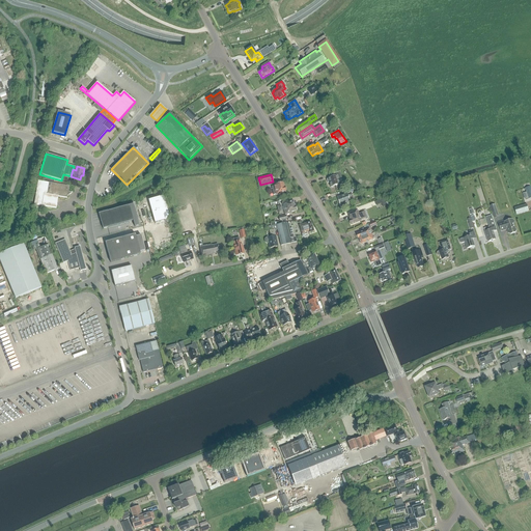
[(337,175),(336,176),(332,177),(332,176),(330,176),(330,177),(327,178),(327,179),(328,183),(329,183),(331,187),(338,185),(337,179),(338,178),(337,175)]
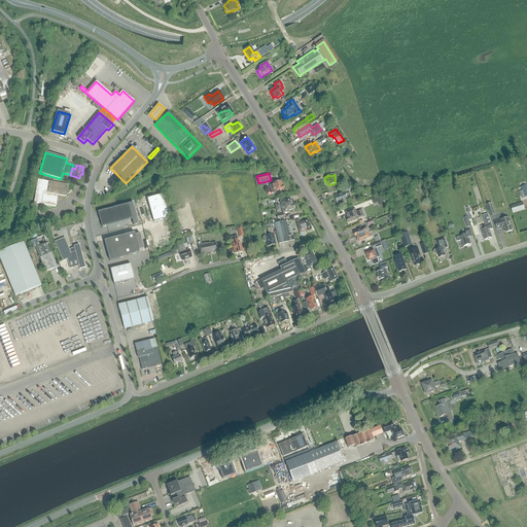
[(72,190),(68,190),(68,184),(38,179),(34,203),(56,207),(58,195),(66,197),(67,195),(72,190)]
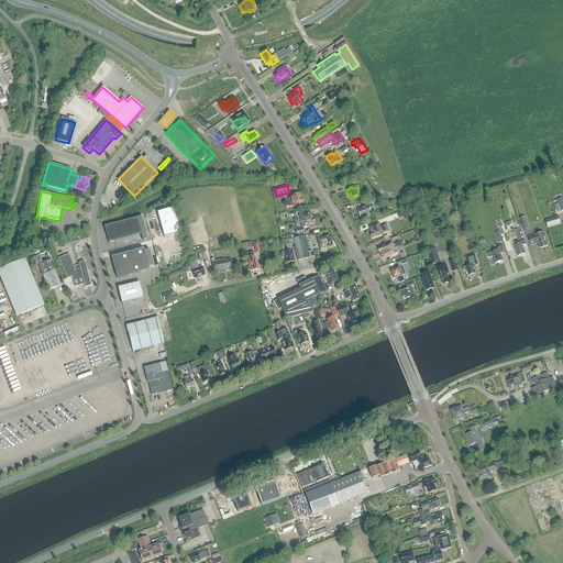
[(301,199),(300,194),(296,195),(296,194),(294,194),(295,196),(290,197),(290,198),(288,199),(290,207),(293,207),(299,206),(298,205),(302,203),(302,202),(304,201),(302,199),(301,199)]
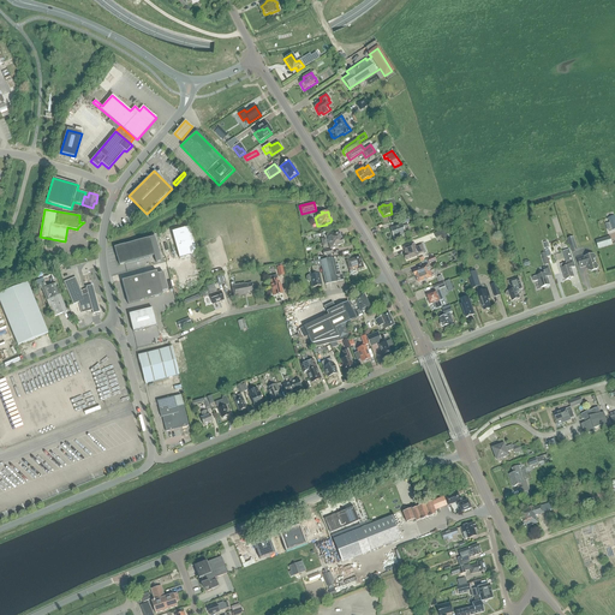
[(407,225),(402,226),(402,225),(392,228),(394,238),(405,234),(410,233),(407,225)]
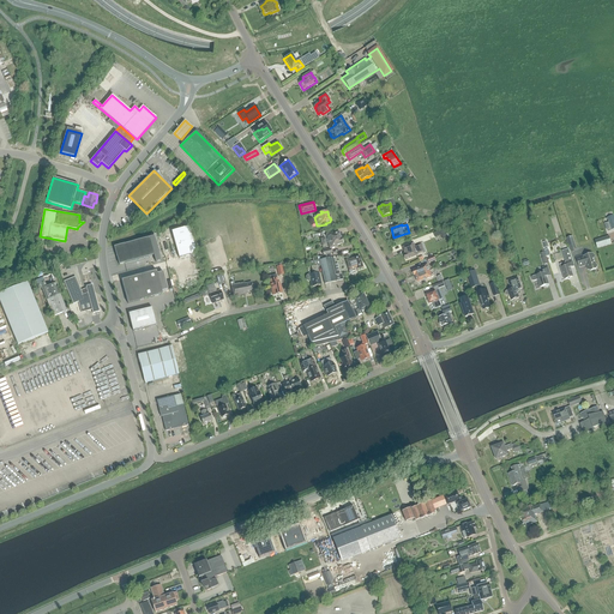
[(199,265),(190,230),(173,235),(181,270),(199,265)]
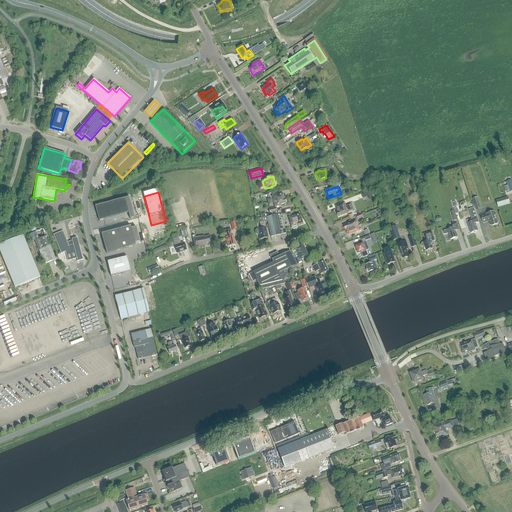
[(267,199),(268,203),(284,199),(283,194),(278,195),(278,194),(272,195),(273,200),(272,200),(271,198),(267,199)]
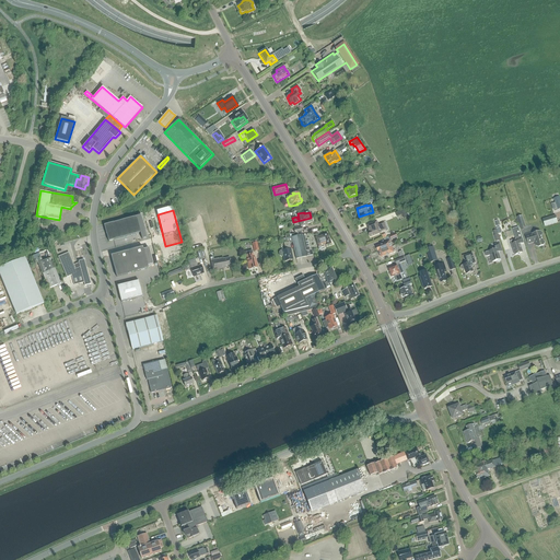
[(525,226),(522,216),(516,218),(520,229),(525,226)]
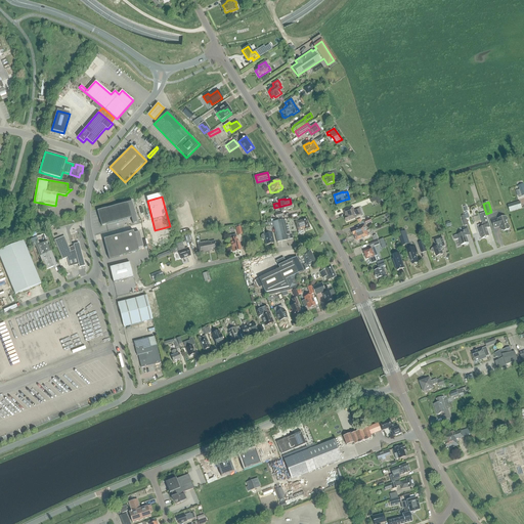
[(522,209),(520,202),(508,205),(510,212),(522,209)]
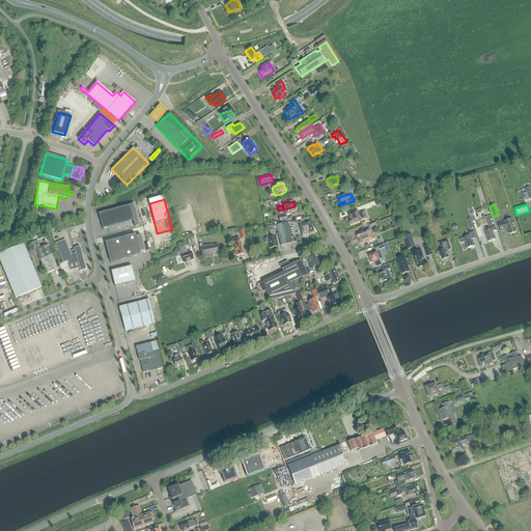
[(101,221),(103,229),(133,221),(129,205),(107,212),(99,214),(100,221),(101,221)]
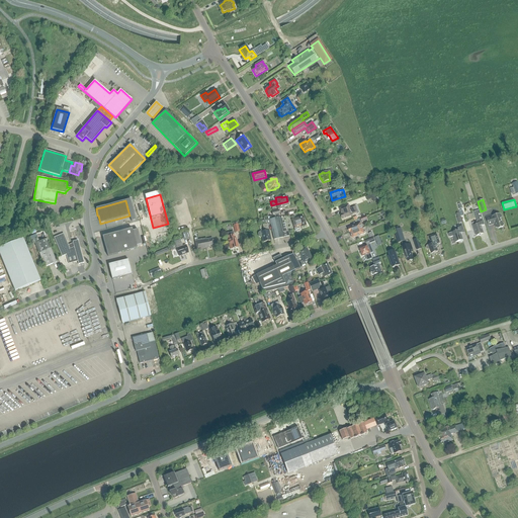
[(287,201),(271,205),(272,208),(276,207),(275,205),(277,204),(278,209),(284,208),(284,207),(288,205),(289,204),(288,202),(287,202),(287,201)]
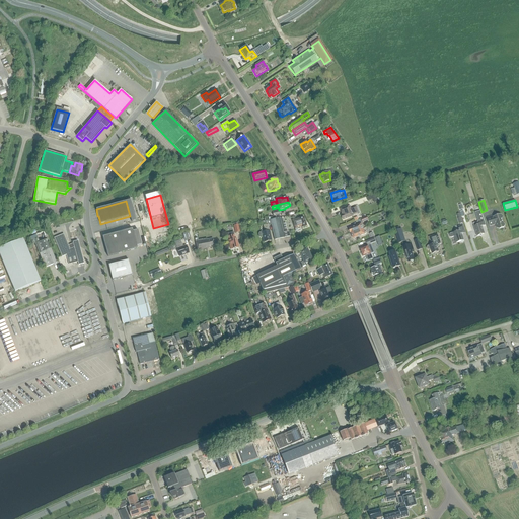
[(350,206),(341,210),(343,215),(341,215),(343,220),(353,216),(354,215),(353,214),(358,213),(356,206),(351,208),(350,206)]
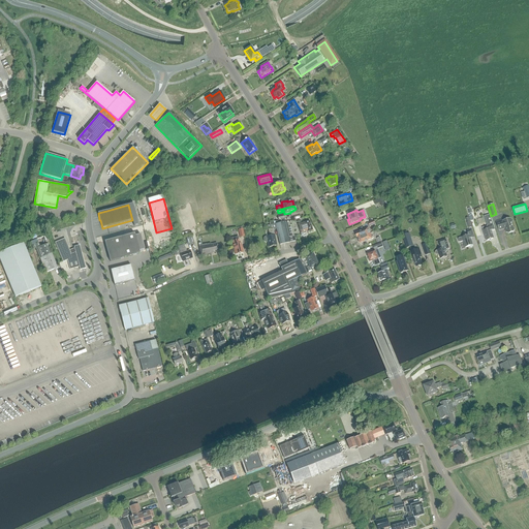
[(491,230),(494,229),(489,215),(484,216),(487,226),(481,227),(486,241),(494,239),(491,230)]
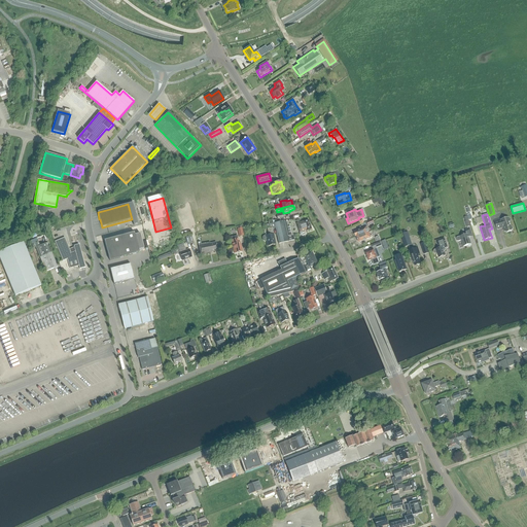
[(278,222),(274,223),(279,244),(294,240),(293,235),(291,236),(289,226),(287,226),(286,220),(284,221),(283,218),(277,219),(278,222)]
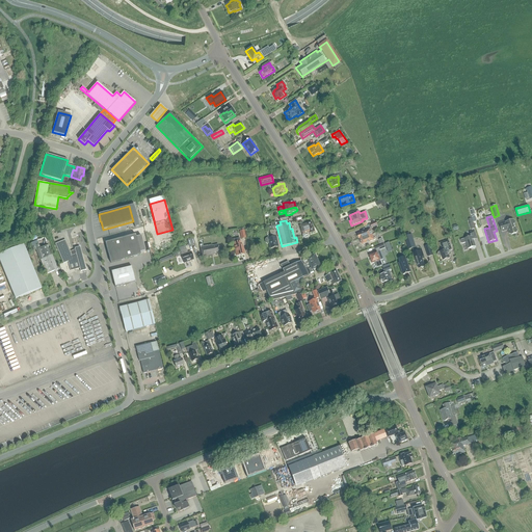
[(507,230),(508,233),(511,235),(515,234),(517,231),(515,230),(514,224),(514,222),(514,221),(512,220),(505,222),(504,221),(499,223),(502,232),(507,230)]
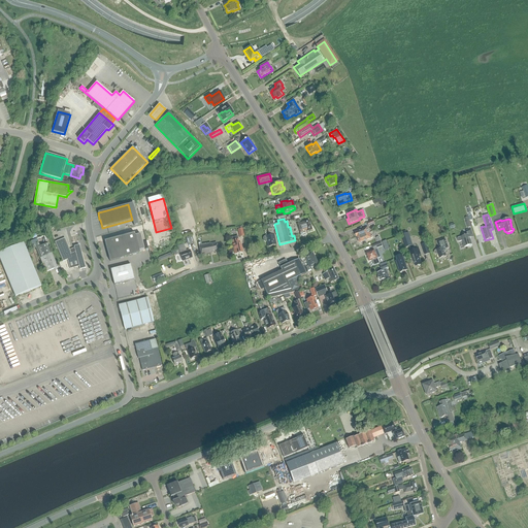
[(311,230),(308,221),(303,222),(297,224),(301,236),(302,237),(305,236),(306,234),(305,232),(306,232),(311,230)]
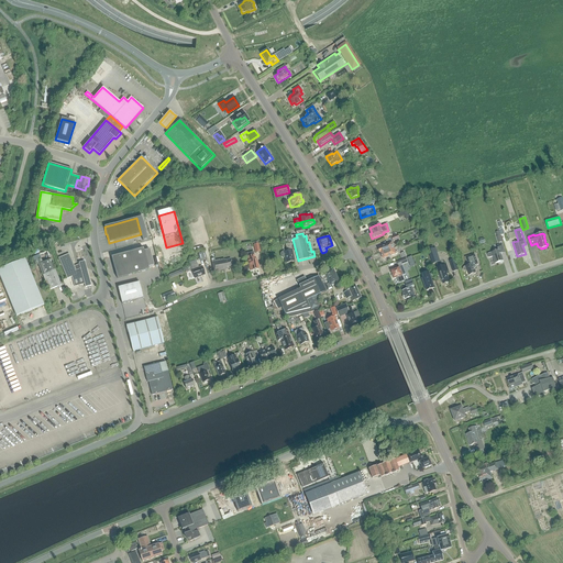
[(381,253),(394,247),(392,243),(378,249),(379,253),(381,253)]
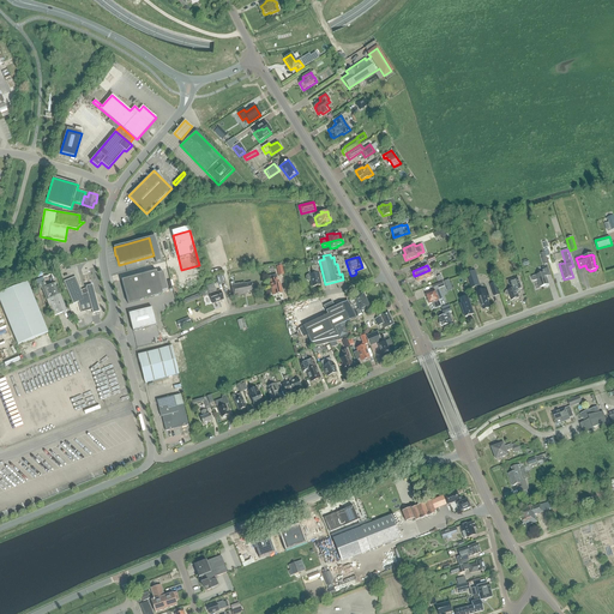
[(308,275),(307,276),(306,277),(306,281),(308,282),(311,282),(311,287),(320,284),(317,266),(311,268),(312,272),(308,274),(308,275)]
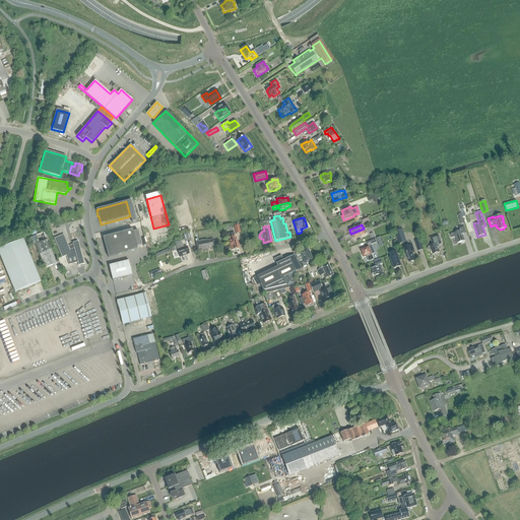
[(450,235),(450,236),(450,238),(452,239),(455,237),(457,244),(461,242),(462,243),(464,243),(464,241),(462,236),(463,235),(466,234),(463,225),(459,226),(460,231),(457,232),(450,235)]
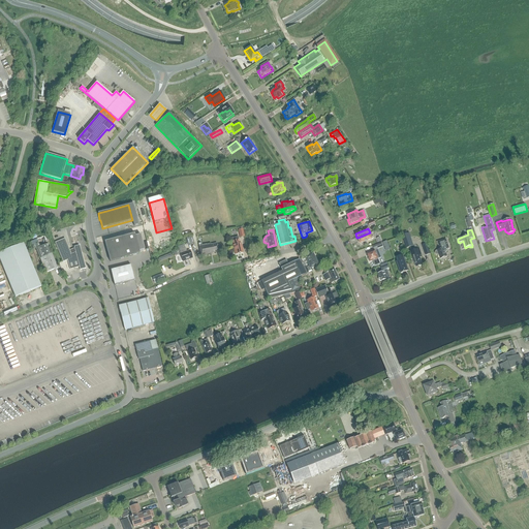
[(372,239),(370,232),(358,238),(360,244),(372,239)]
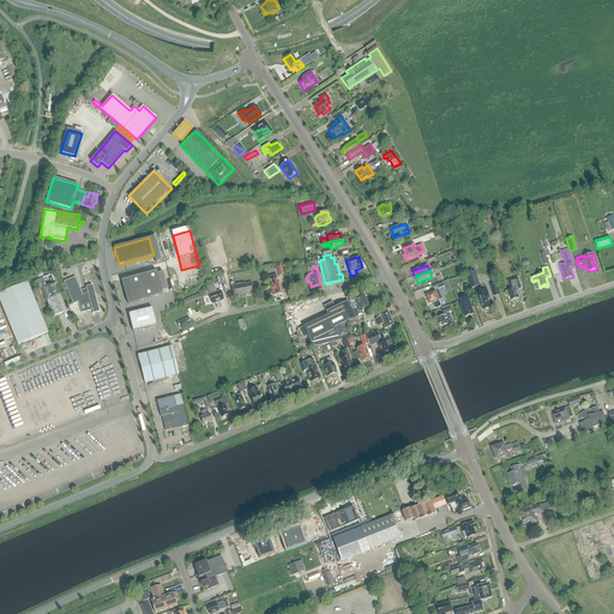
[(156,271),(121,281),(127,304),(162,294),(162,292),(157,274),(156,271)]
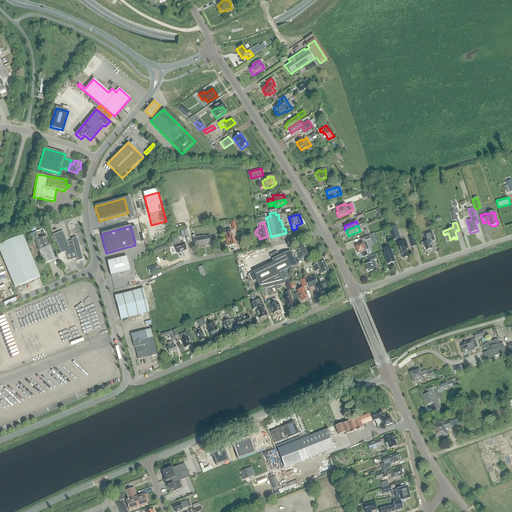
[(395,226),(389,228),(393,240),(399,238),(395,226)]
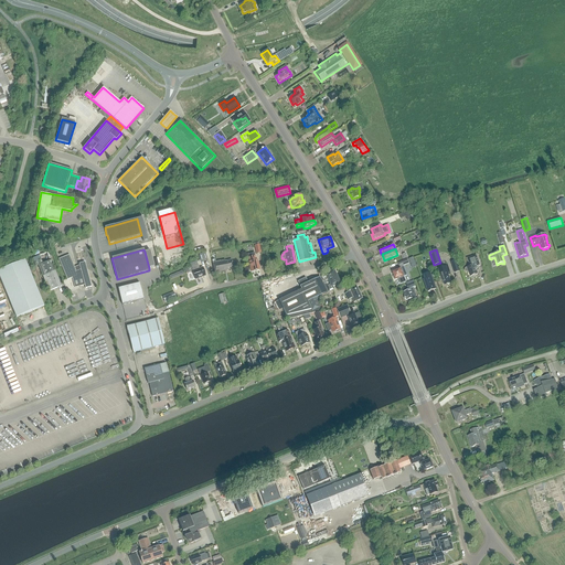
[(155,267),(150,251),(145,252),(149,268),(155,267)]
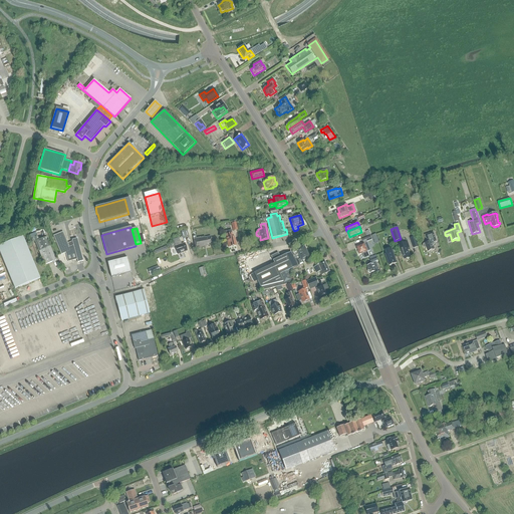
[(232,233),(231,233),(230,230),(225,231),(226,233),(226,234),(227,238),(226,238),(228,247),(236,245),(234,237),(232,237),(232,233)]
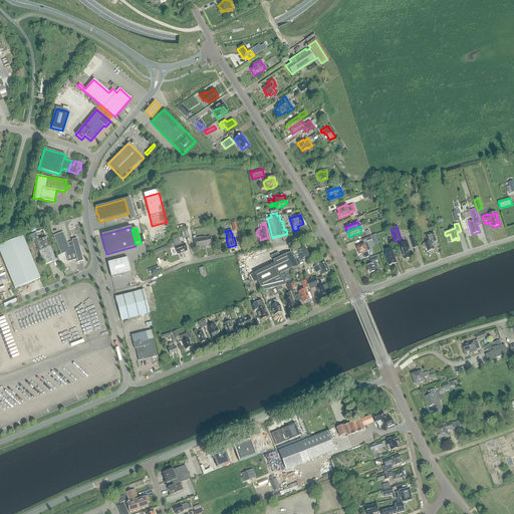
[(72,241),(67,243),(62,232),(53,236),(61,255),(65,253),(68,262),(76,259),(77,262),(83,261),(77,239),(71,240),(72,241)]
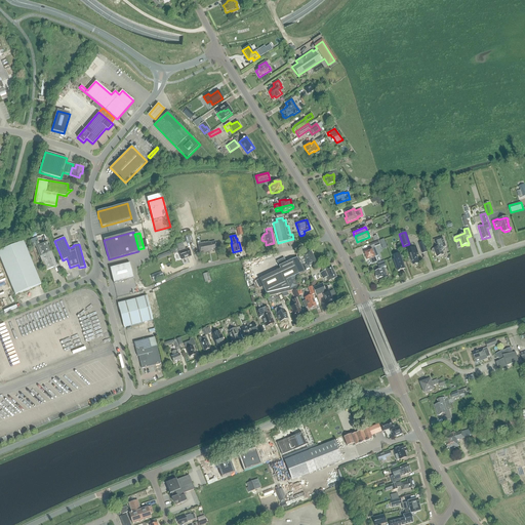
[(436,252),(437,257),(443,254),(442,250),(443,249),(443,247),(445,246),(443,238),(434,240),(437,248),(435,248),(433,248),(432,249),(432,251),(432,252),(433,253),(434,253),(436,252)]
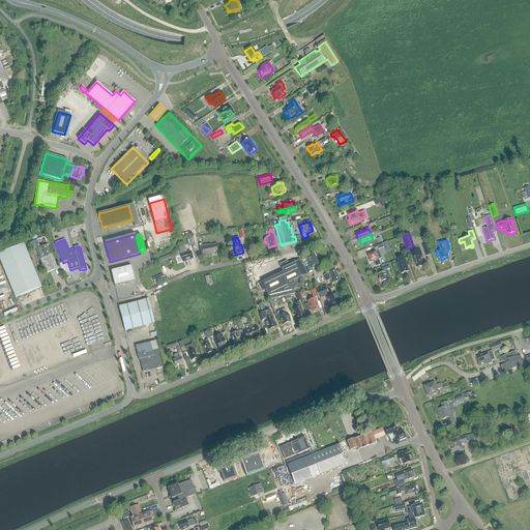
[(41,287),(30,261),(24,243),(0,253),(0,261),(15,298),(41,287)]
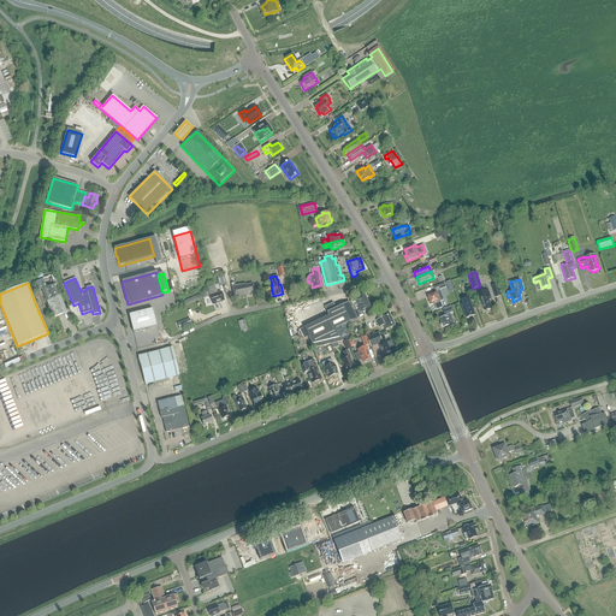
[(42,290),(46,301),(53,318),(67,312),(55,284),(42,290)]
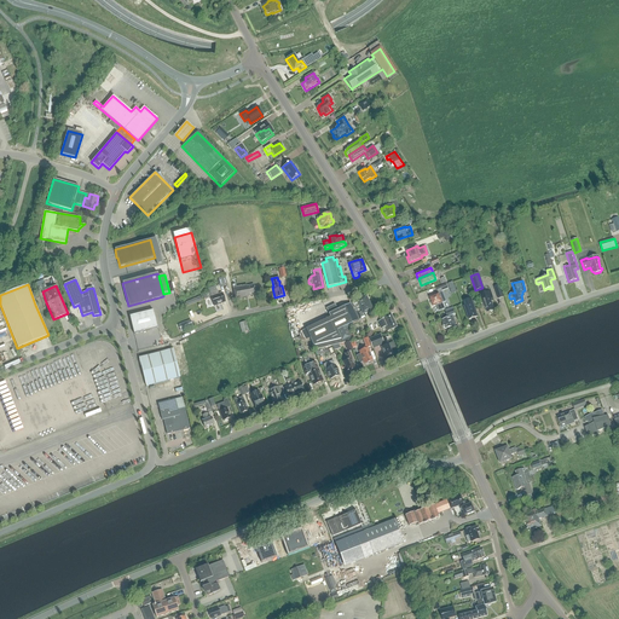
[(247,296),(255,295),(254,285),(247,287),(247,285),(232,288),(235,301),(247,299),(247,296)]
